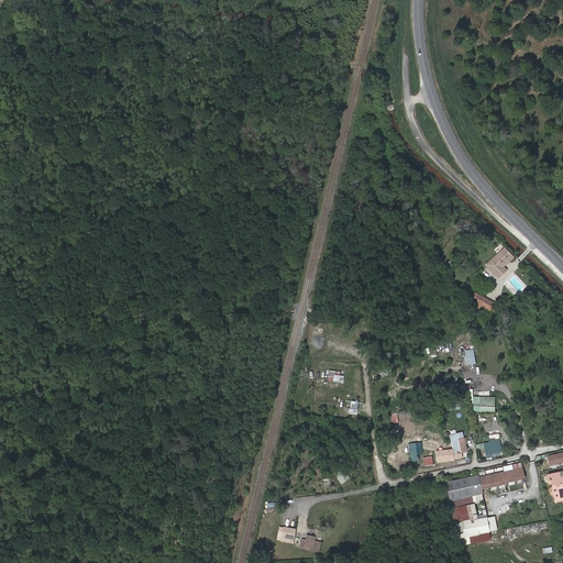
[(505,249),(495,257),(496,260),(506,250),(505,249)]
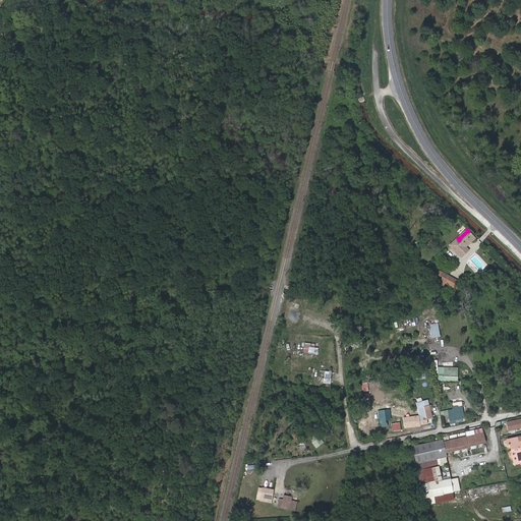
[(466,247),(464,245),(473,236),(468,231),(459,240),(458,238),(451,245),(462,256),(468,250),(466,247)]
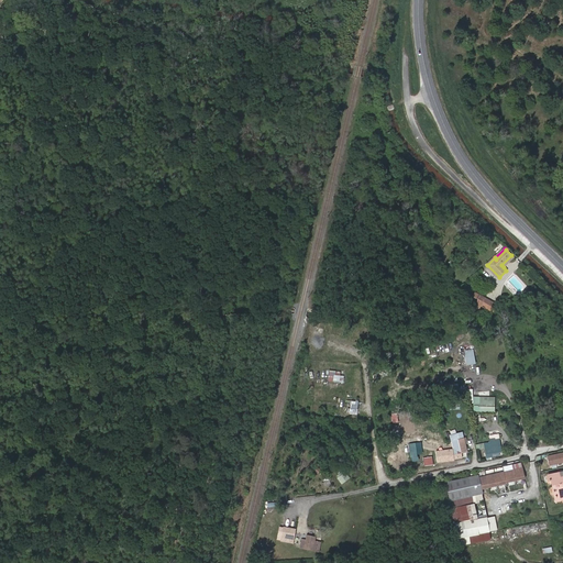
[(511,255),(501,265),(504,267),(514,257),(511,255)]
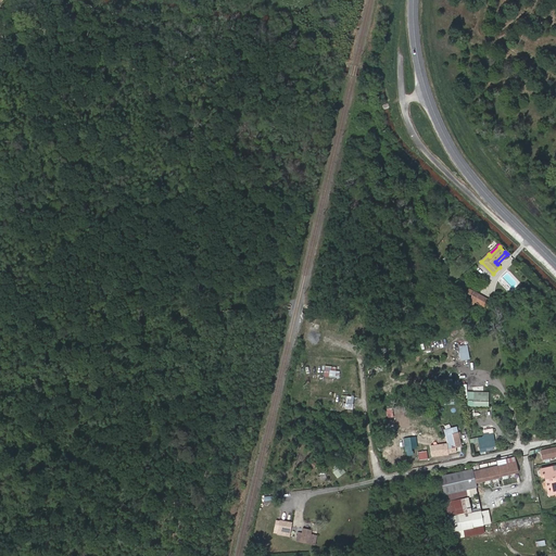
[(490,310),(491,304),(479,302),(471,295),(466,302),(470,306),(490,310)]
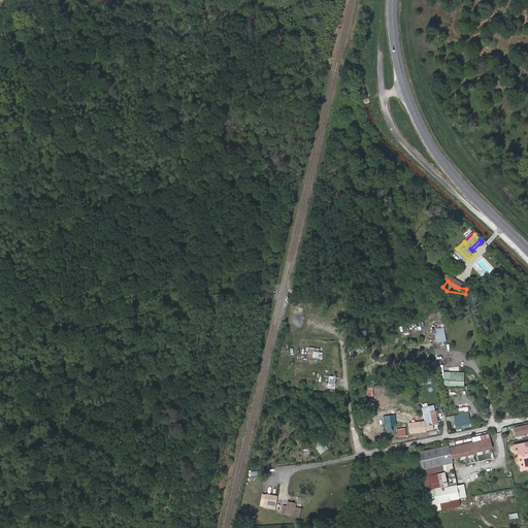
[(436,328),(437,342),(446,341),(444,327),(436,328)]
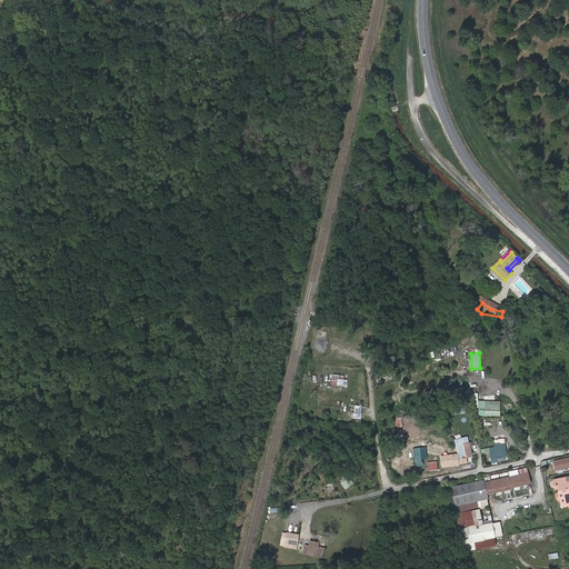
[(485,396),(476,397),(477,411),(483,410),(483,407),(486,407),(485,396)]
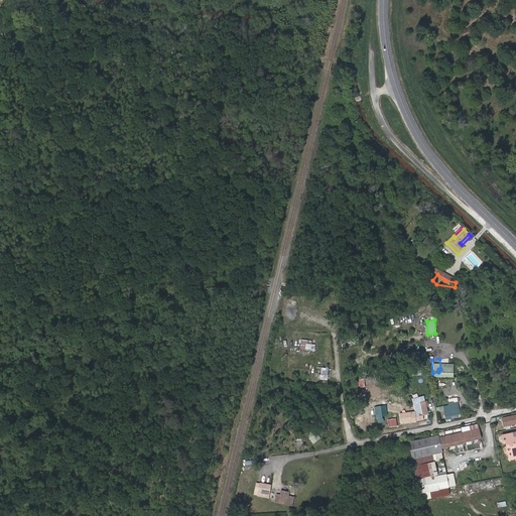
[(321,367),(321,374),(317,373),(316,379),(328,380),(329,368),(321,367)]
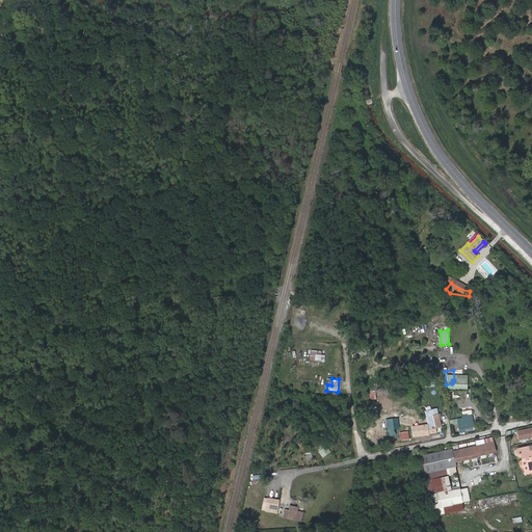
[(429,428),(436,427),(433,414),(439,413),(437,408),(426,411),(428,423),(429,428)]
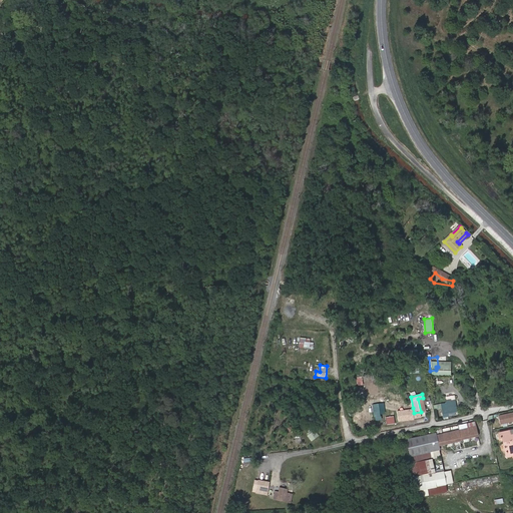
[(447,403),(442,403),(443,408),(444,416),(448,416),(448,412),(457,411),(456,401),(452,402),(451,399),(447,399),(447,403)]
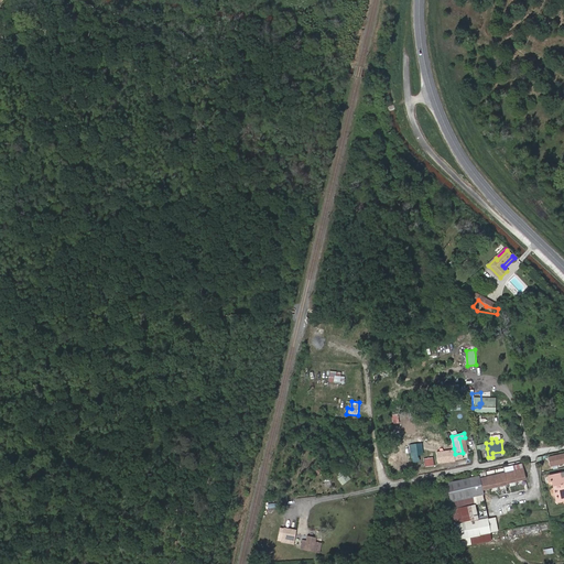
[(423,454),(422,444),(410,445),(411,463),(420,462),(419,455),(423,454)]
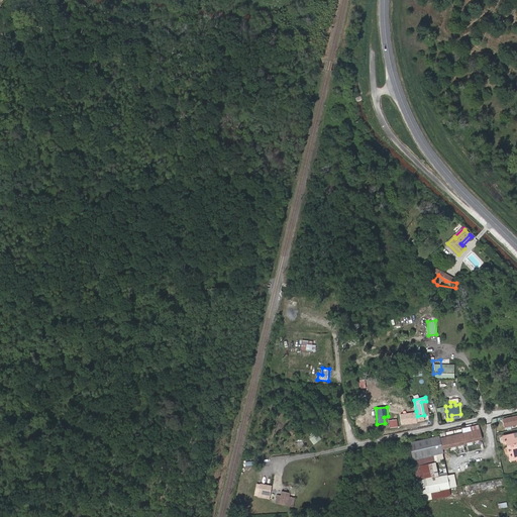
[(400,409),(402,423),(417,421),(416,411),(406,413),(406,408),(400,409)]
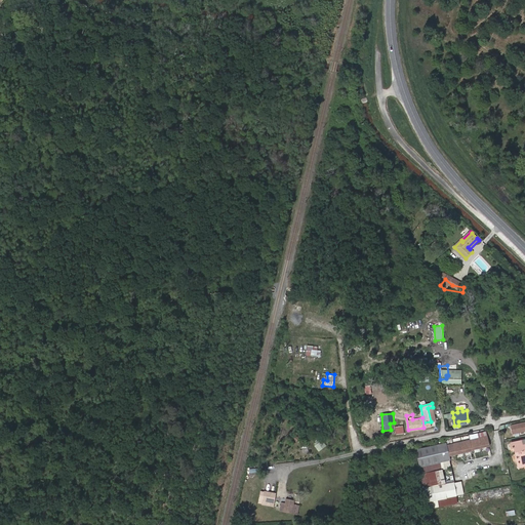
[(395,427),(396,435),(404,433),(403,426),(395,427)]
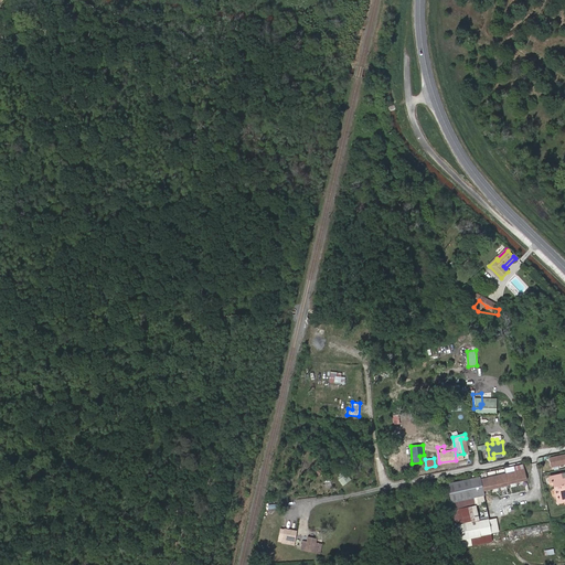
[(525,469),(488,478),(490,489),(509,484),(528,480),(525,469)]
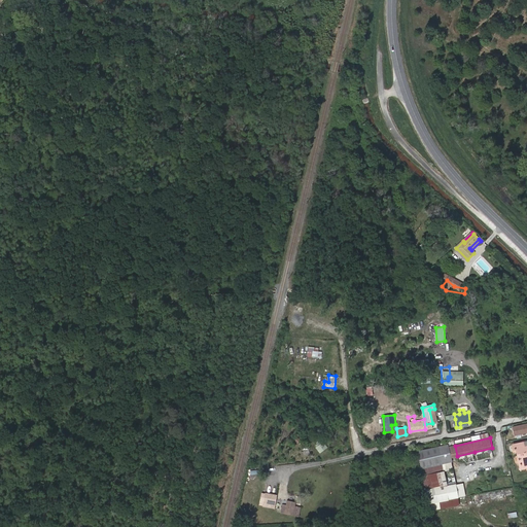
[(526,441),(514,444),(515,449),(518,449),(522,467),(526,466),(526,441)]
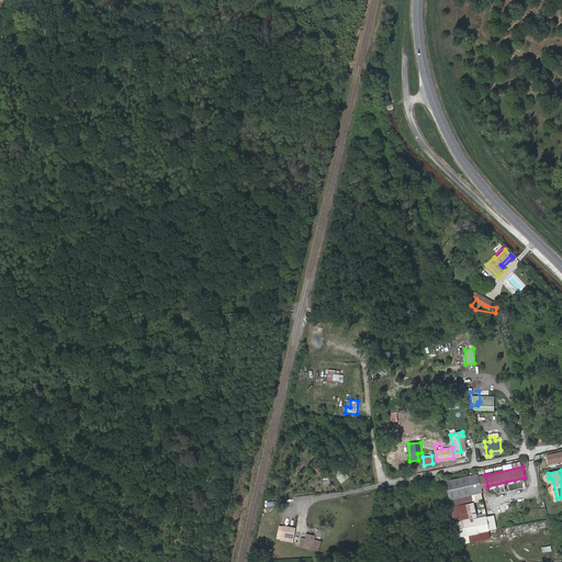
[(478,474),(446,481),(450,499),(471,495),(482,493),(481,487),(479,476),(478,474)]
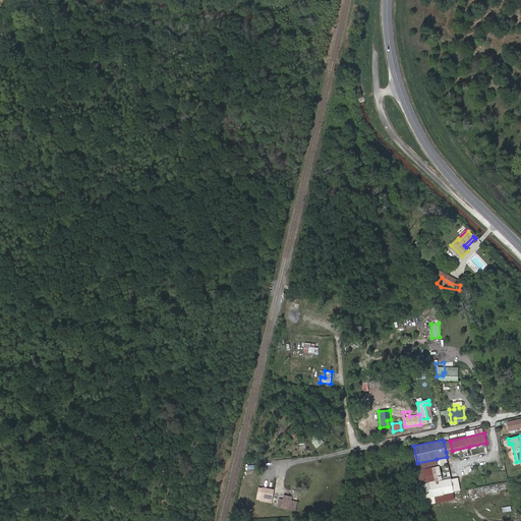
[(450,441),(444,442),(446,452),(452,451),(450,441)]
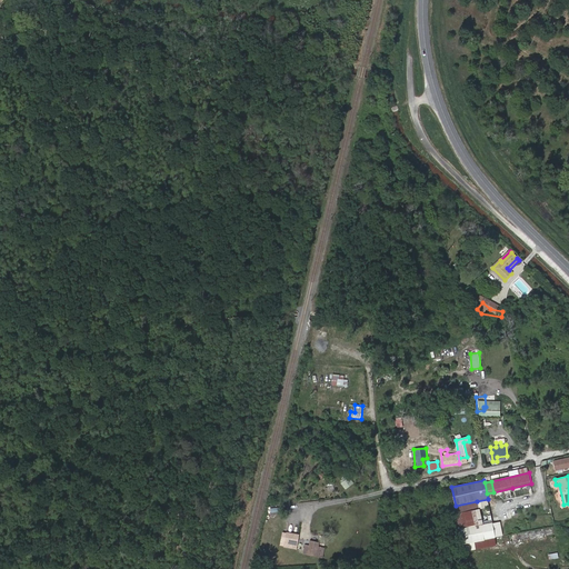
[(477,501),(456,506),(460,530),(476,527),(472,510),(479,509),(477,501)]
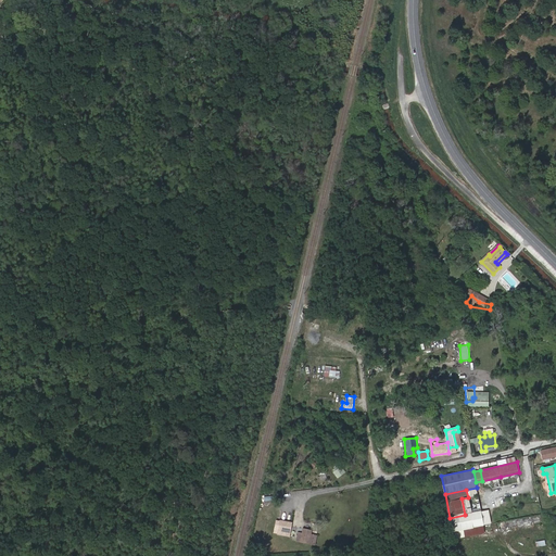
[(465,515),(450,518),(453,531),(483,525),(491,522),(489,509),(465,515)]
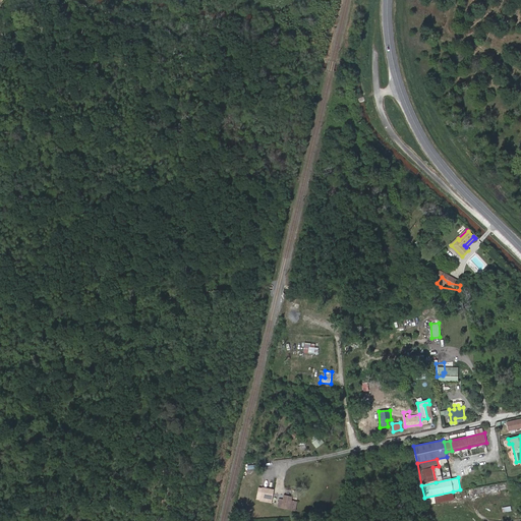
[(274,490),(263,488),(261,496),(273,498),(274,490)]
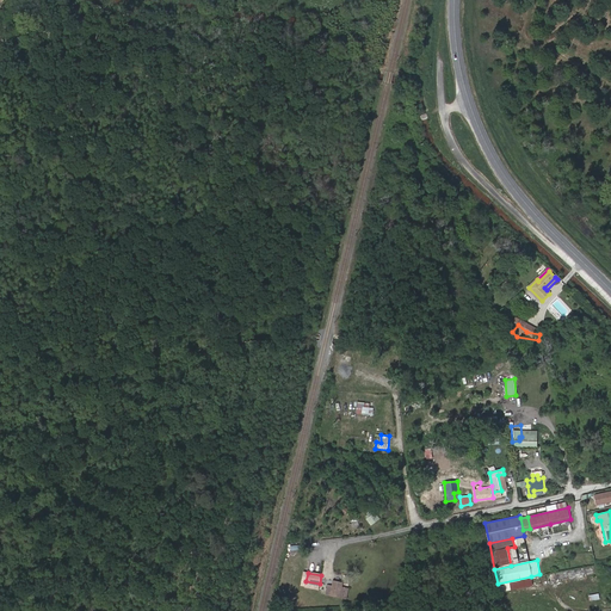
[(531,576),(498,584),(500,592),(534,585),(531,576)]
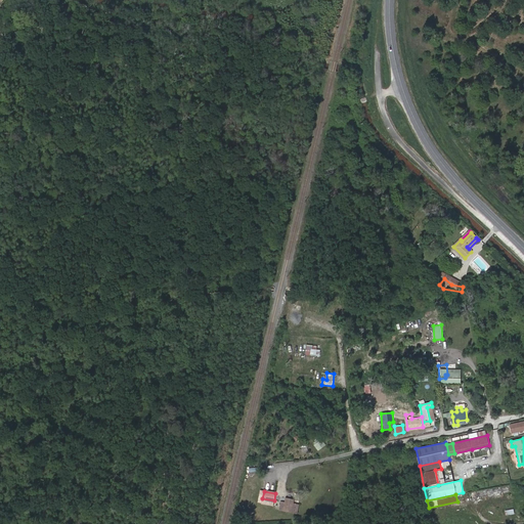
[(281,501),(279,511),(297,514),(299,505),(293,505),(294,500),(286,498),(286,503),(281,501)]
